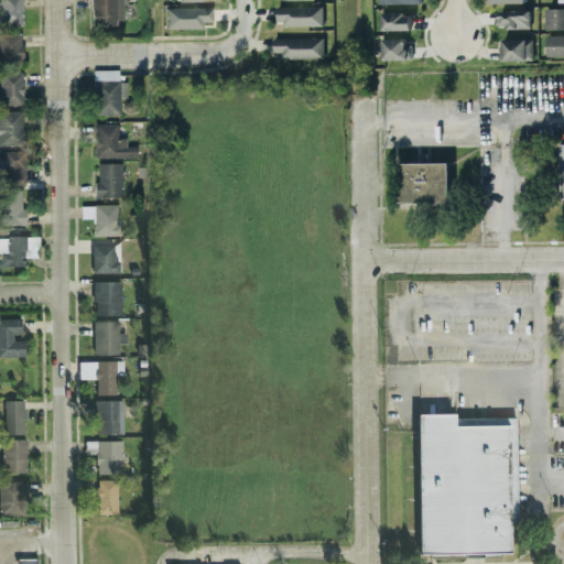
[(20,0),(0,0),(0,25),(21,26),(20,0)]
